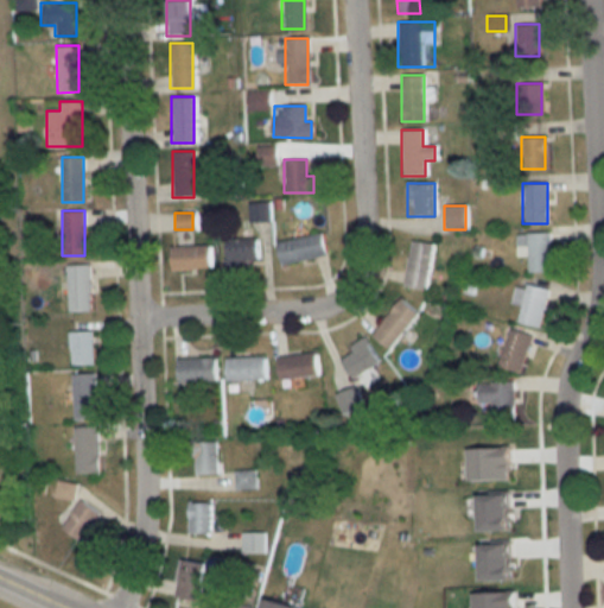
[(547,233),(514,233),(514,255),(526,255),(526,272),(547,272),(547,233)]
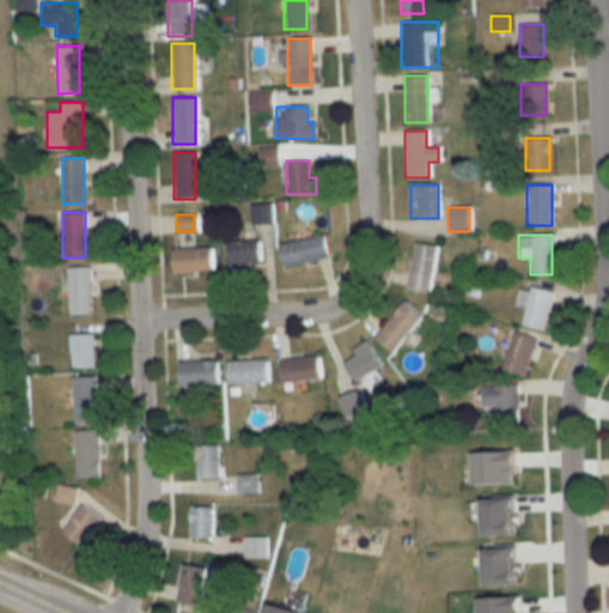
[(278,244),(281,267),(327,258),(323,236),(278,244)]
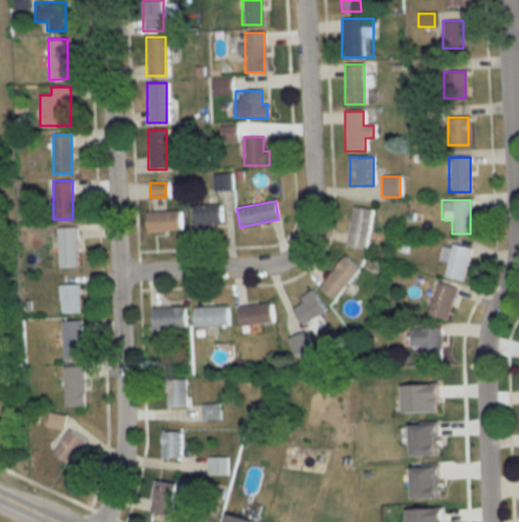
[(192,205),(193,228),(220,228),(220,204),(192,205)]
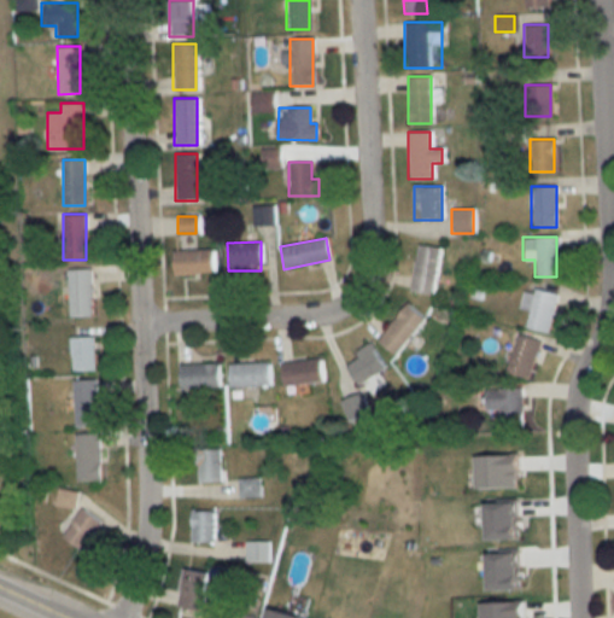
[(437,246),(415,244),(410,291),(432,293),(437,246)]
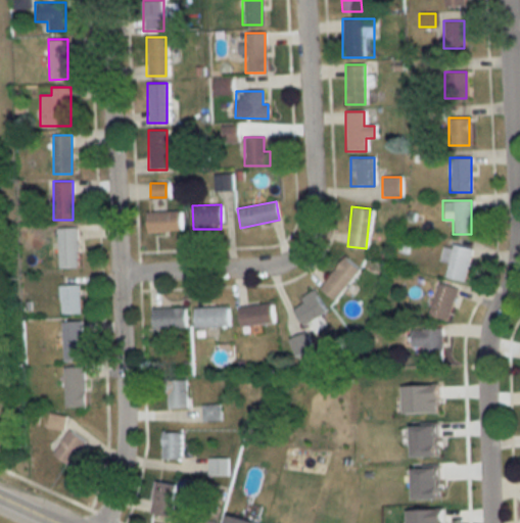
[(180,232),(180,211),(145,211),(145,232),(180,232)]
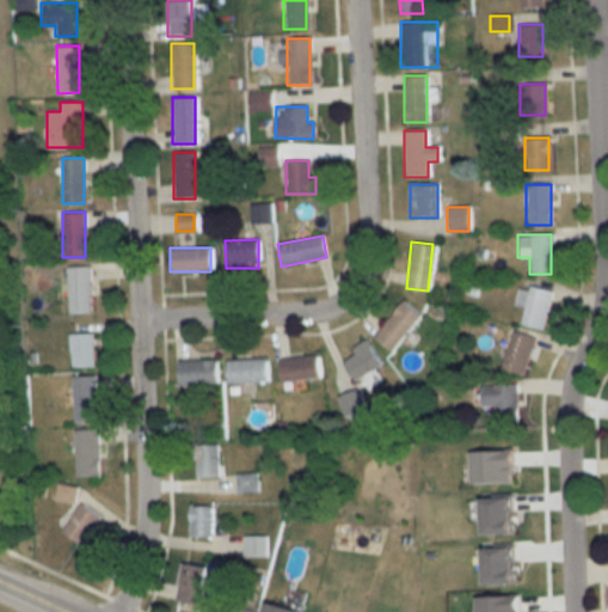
[(88,312),(88,267),(66,267),(66,312),(88,312)]
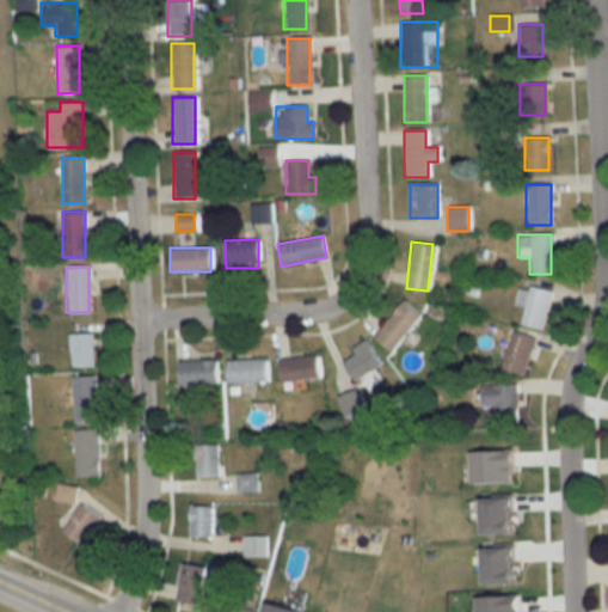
[(540,330),(551,292),(528,285),(526,292),(517,289),(513,303),(523,306),(519,323),(540,330)]
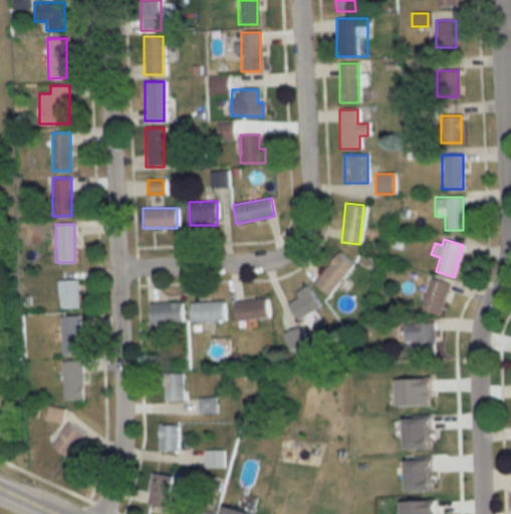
[(352,265),(338,252),(313,281),(327,294),(352,265)]
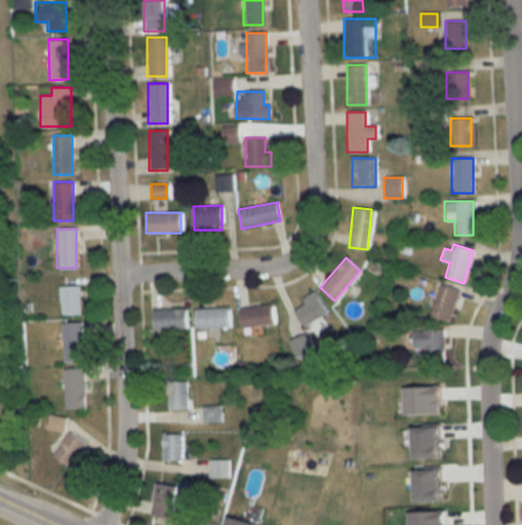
[(446,321),(457,290),(439,283),(428,315),(446,321)]
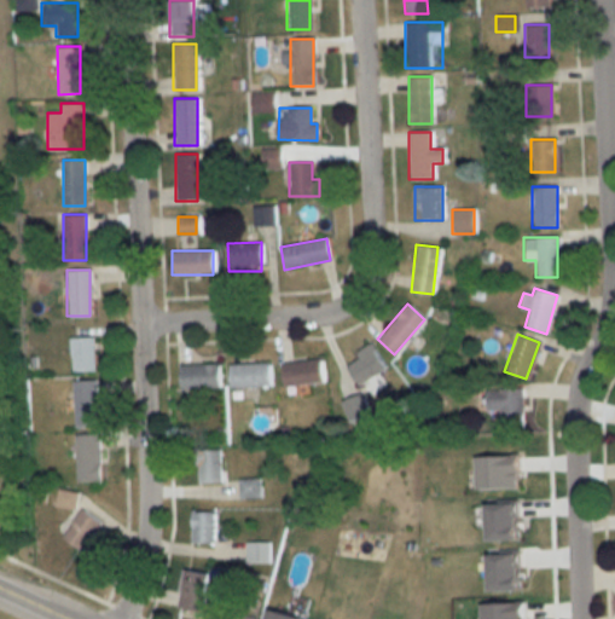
[(93,337),(68,337),(68,372),(93,372),(93,337)]
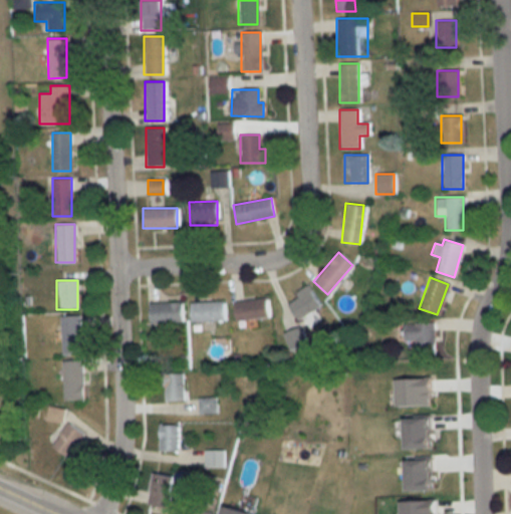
[(320,306),(308,286),(285,300),(297,319),(320,306)]
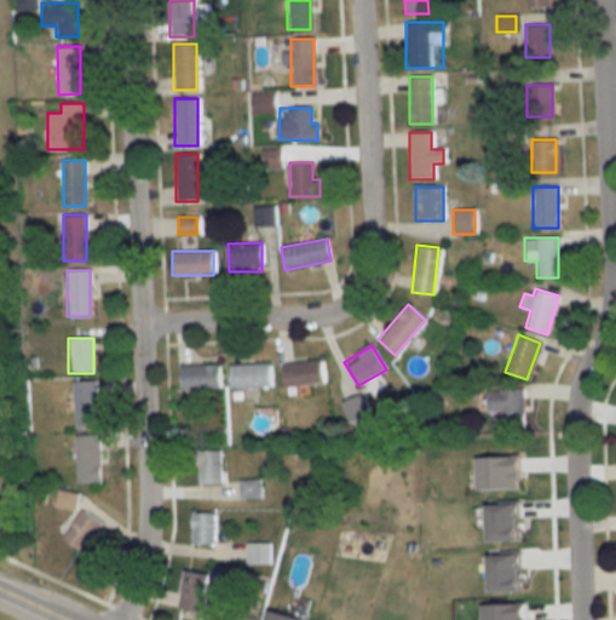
[(322,383),(320,360),(281,363),(283,386),(322,383)]
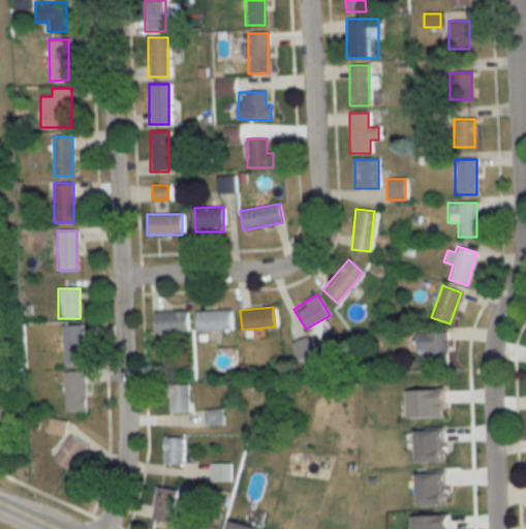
[(229,330),(229,311),(195,311),(195,330),(229,330)]
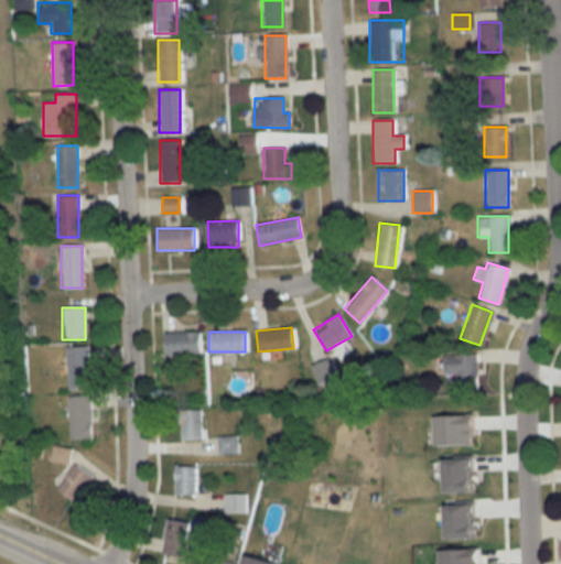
[(200,355),(200,333),(163,333),(163,355),(200,355)]
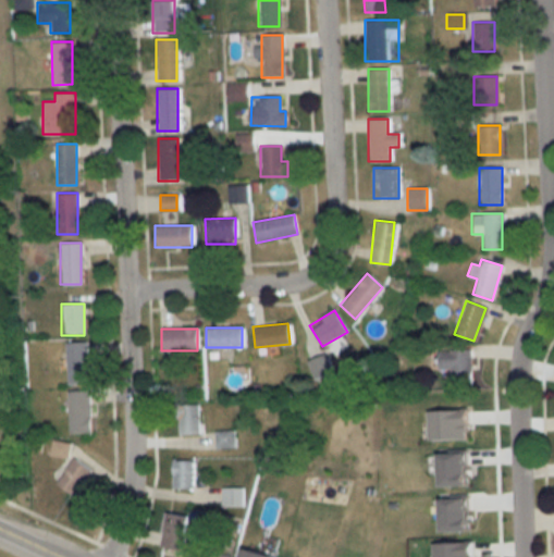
[(86,384),(86,342),(65,342),(65,384),(86,384)]
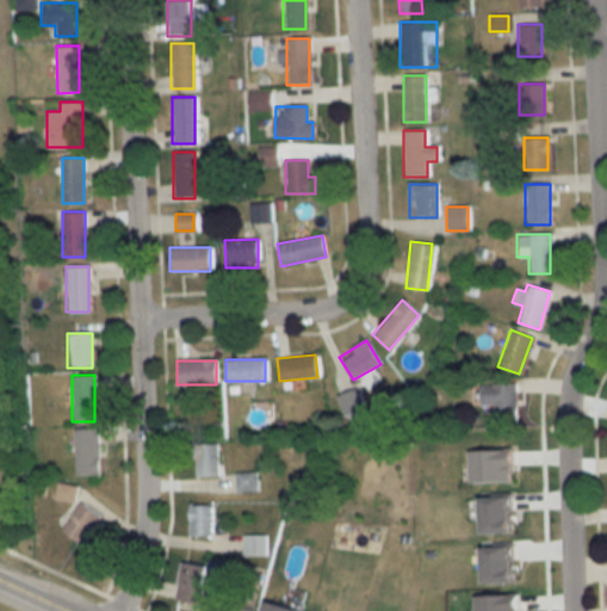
[(478,384),(478,406),(493,406),(493,423),(515,423),(515,384),(478,384)]
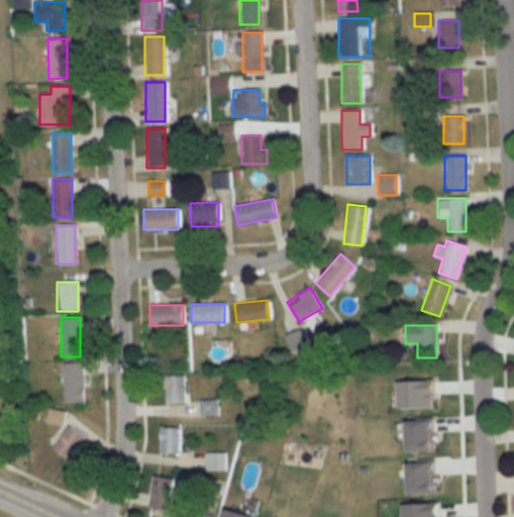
[(306,344),(299,328),(284,335),(291,350),(306,344)]
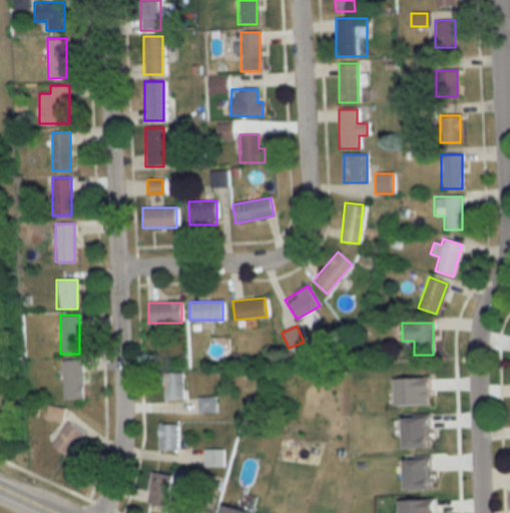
[(81,400),(81,361),(61,361),(61,400),(81,400)]
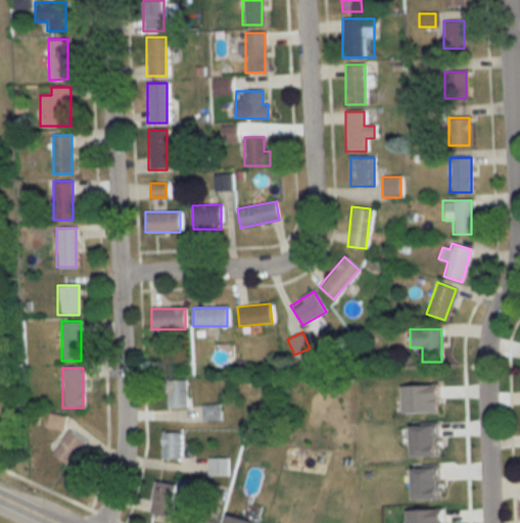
[(185,380),(163,380),(163,409),(185,409),(185,380)]
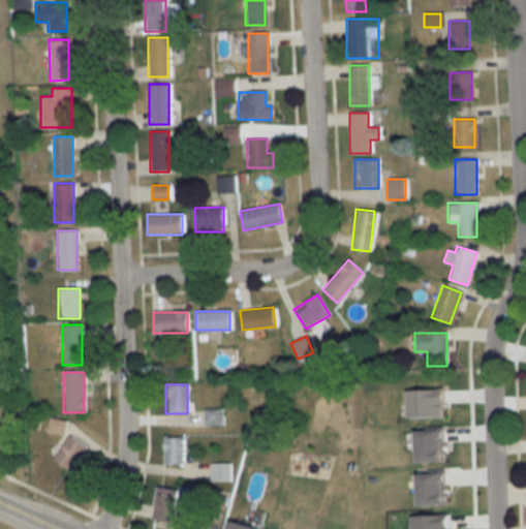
[(204,411),(204,425),(219,425),(219,411),(204,411)]
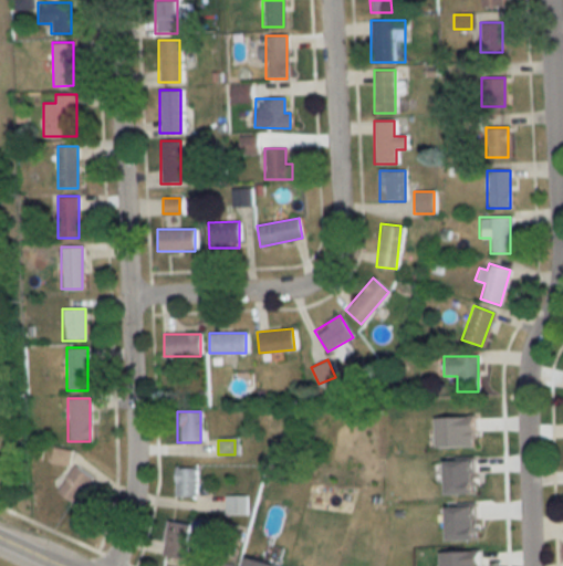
[(68,464),(68,447),(51,447),(51,464),(68,464)]
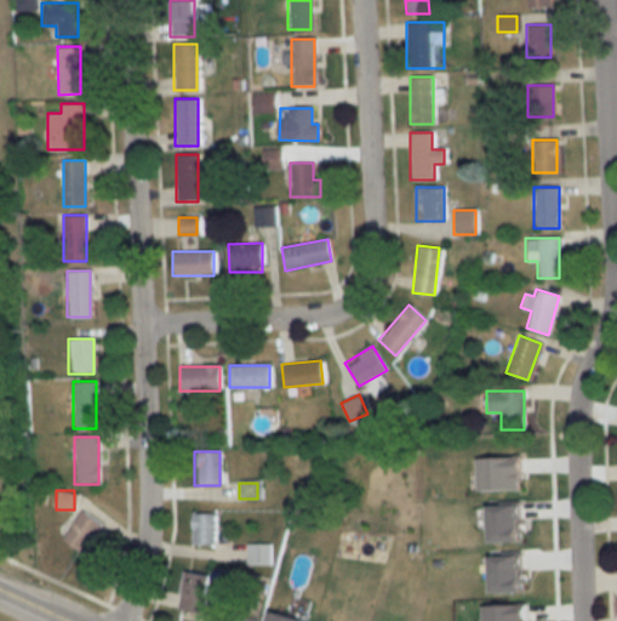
[(80,553),(101,527),(80,512),(61,539),(80,553)]
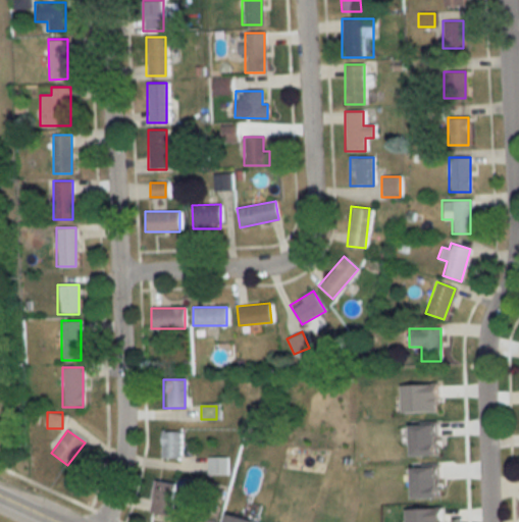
[(160,458),(179,458),(179,432),(160,432),(160,458)]
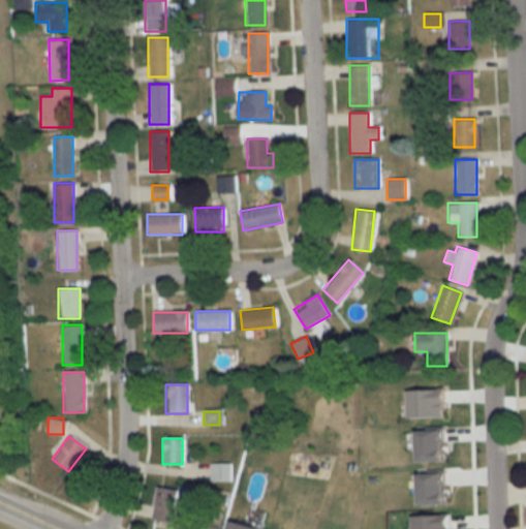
[(227,464),(208,463),(208,481),(227,481),(227,464)]
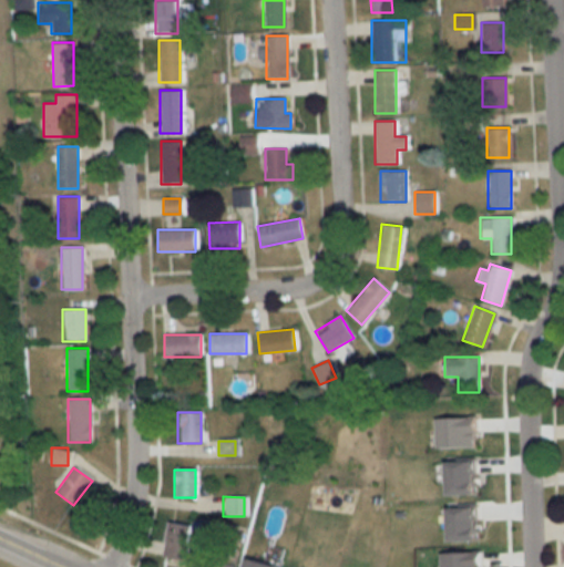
[(184,559),(188,524),(165,522),(162,557),(184,559)]
